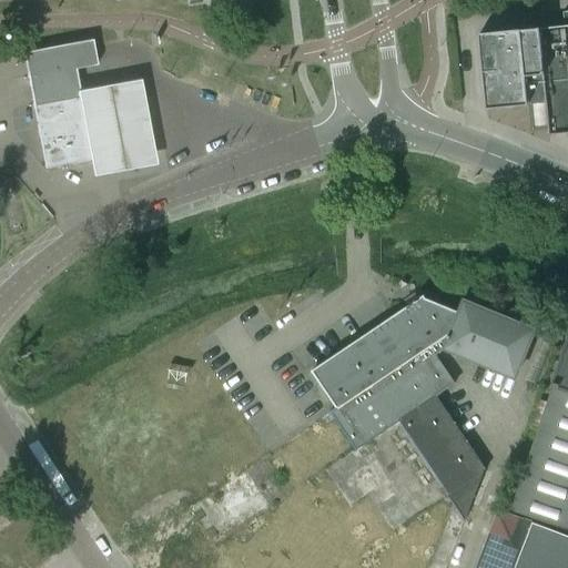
[(245,0),(226,0),(227,10),(246,8),(245,0)]
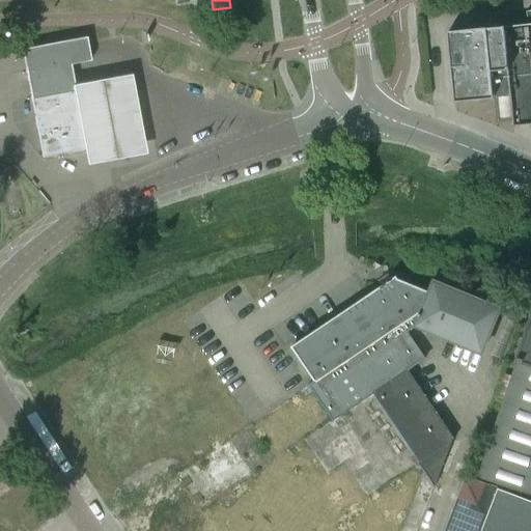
[(486,28),(448,32),(454,103),(510,98),(513,127),(514,127),(530,124),(530,10),(526,11),(528,27),(486,31),(486,28)]
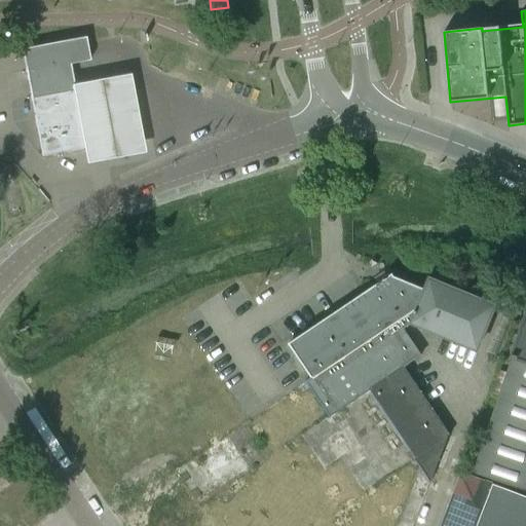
[(84,148),(75,101),(69,64),(88,60),(85,42),(84,37),(22,48),(22,51),(41,156),(84,148)]
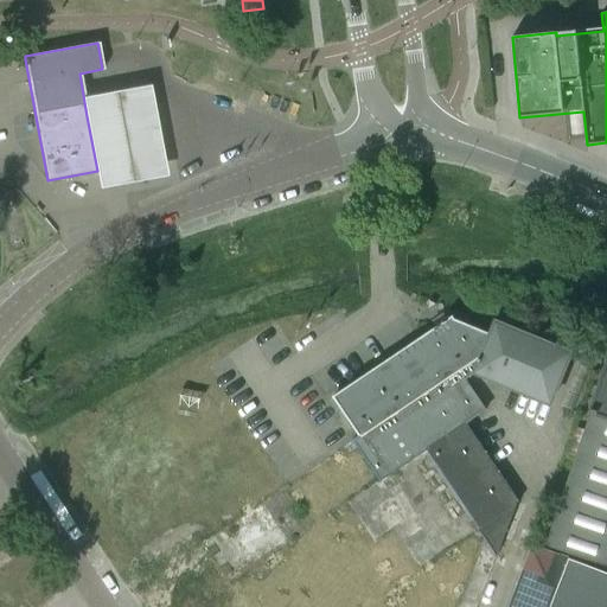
[(148,97),(81,110),(96,195),(97,204),(166,190),(160,158),(148,97)]
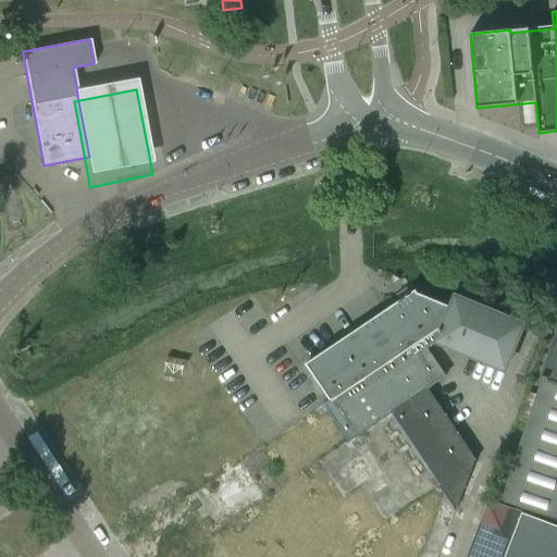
[(556,332),(542,378),(556,382),(556,332)]
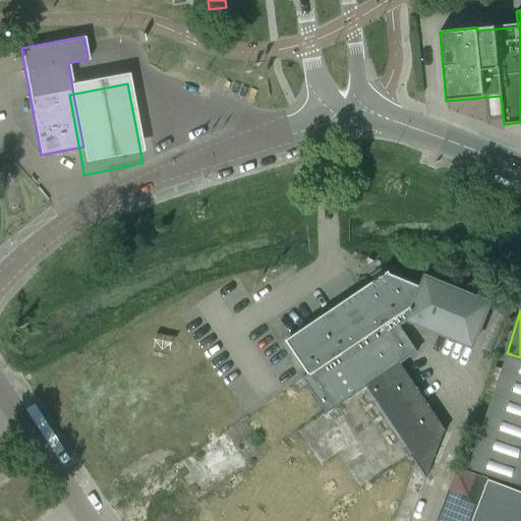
[(520,357),(507,353),(501,368),(493,394),(467,468),(520,485),(520,357)]
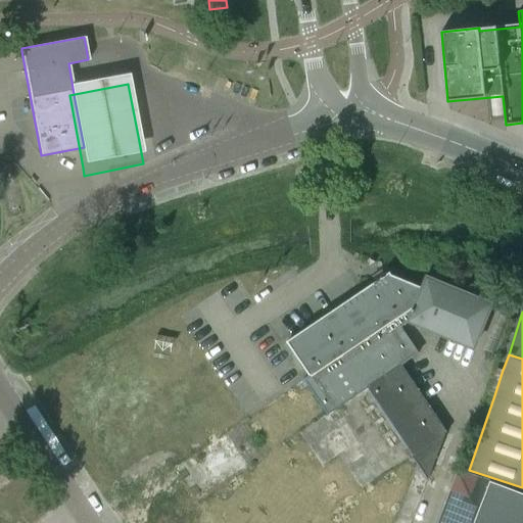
[(485,392),(494,395),(503,370),(494,368),(485,392)]
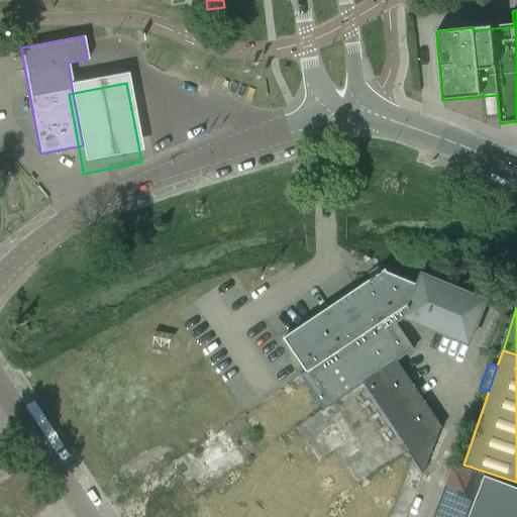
[(468,516),(484,477),(453,467),(433,516),(468,516)]
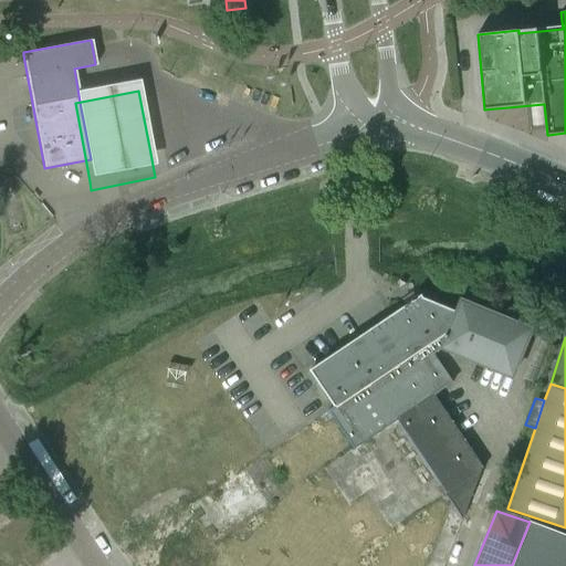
[(565,565),(565,534),(530,521),(530,522),(512,565),(565,565)]
